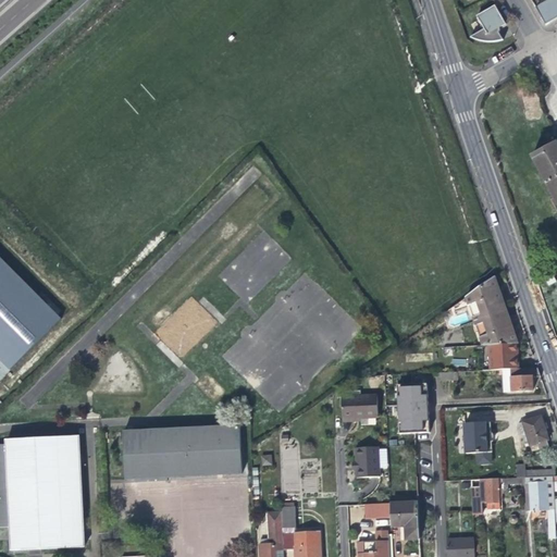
[(556,0),(547,0),(537,5),(548,24),(556,19),(556,0)]
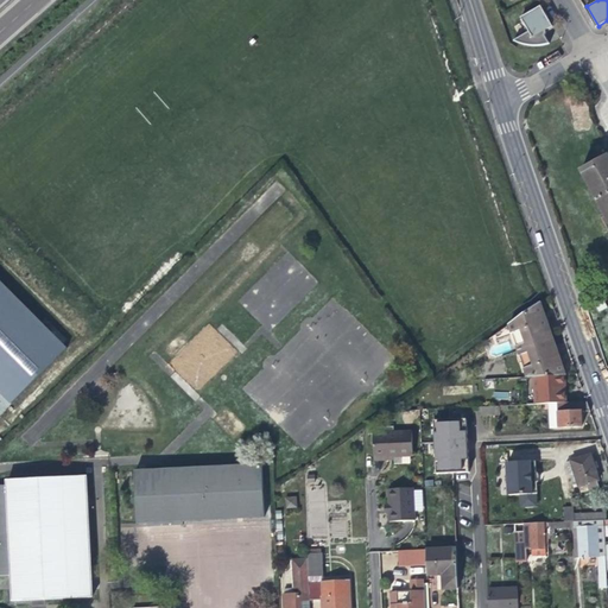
[(532,16),(525,19),(532,33),(517,43),(521,45),(524,46),(527,46),(531,48),(533,48),(537,49),(540,49),(544,48),(549,48),(555,45),(549,37),(550,35),(550,32),(557,29),(551,19),(545,8),(532,16)]
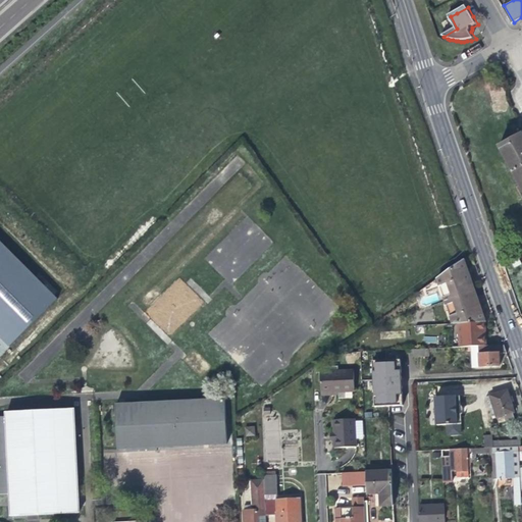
[(512,166),(521,186),(521,135),(501,147),(506,156),(507,155),(512,165),(512,166)]
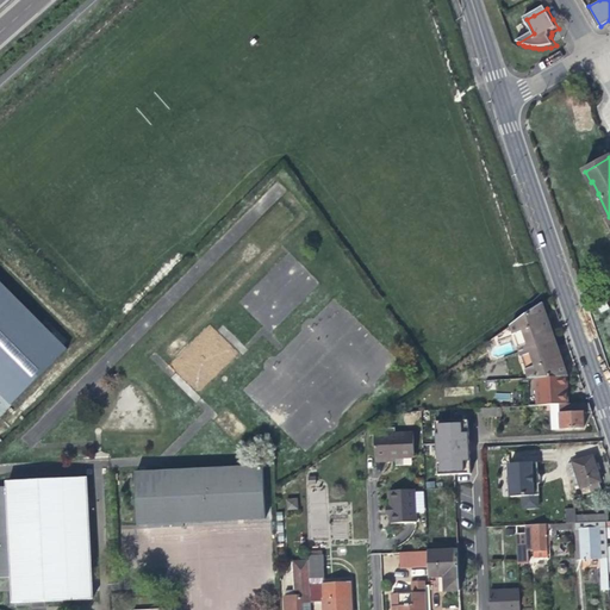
[(0,280),(0,417),(12,406),(69,349),(0,280)]
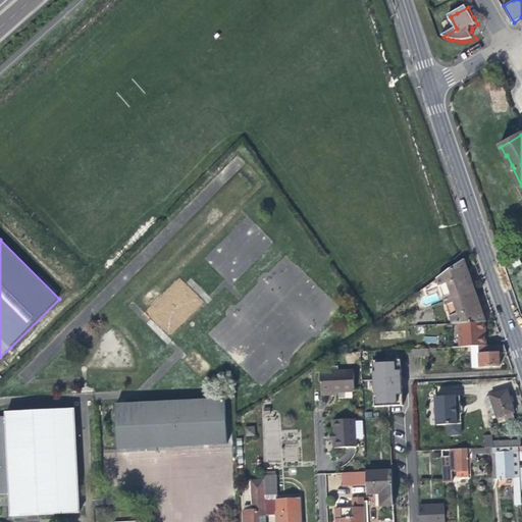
[(439,282),(444,297),(471,282),(468,274),(465,264),(439,282)]
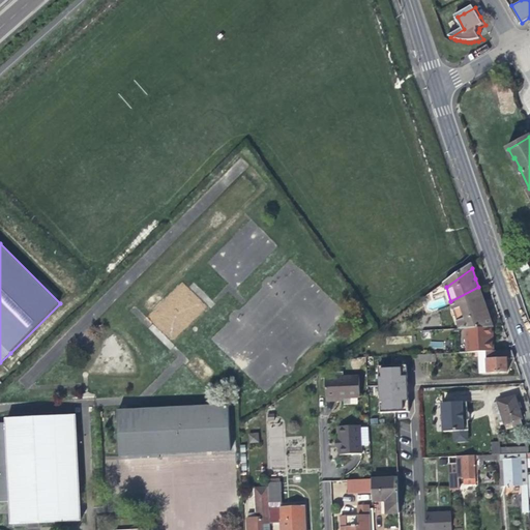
[(450,301),(452,307),(481,297),(478,287),(450,301)]
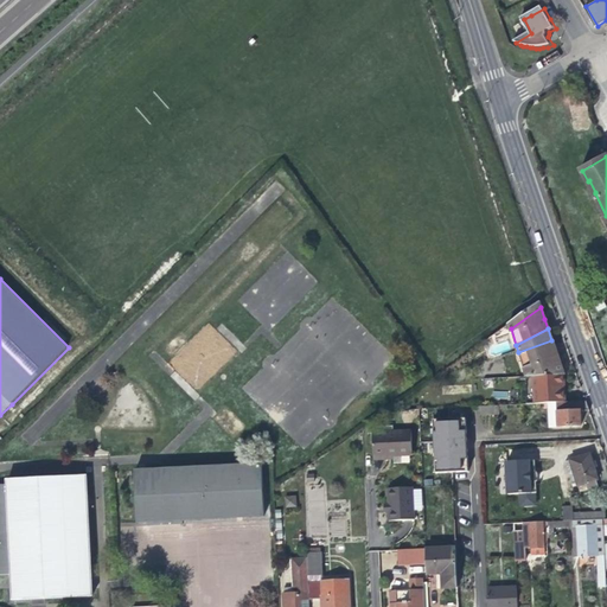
[(557,356),(551,340),(518,352),(526,376),(534,376),(562,375),(563,374),(557,356)]
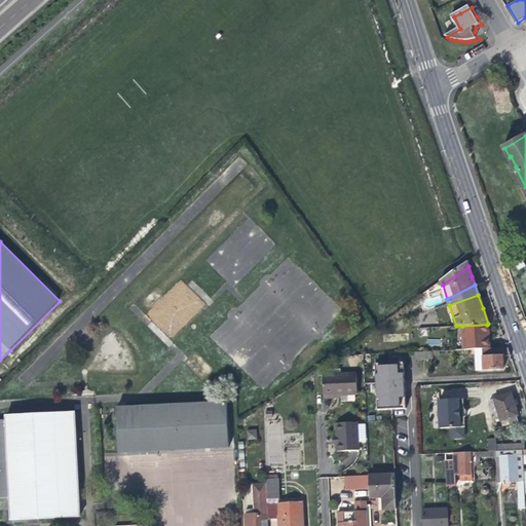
[(463,349),(477,348),(484,348),(489,347),(488,335),(487,325),(462,326),(463,349)]
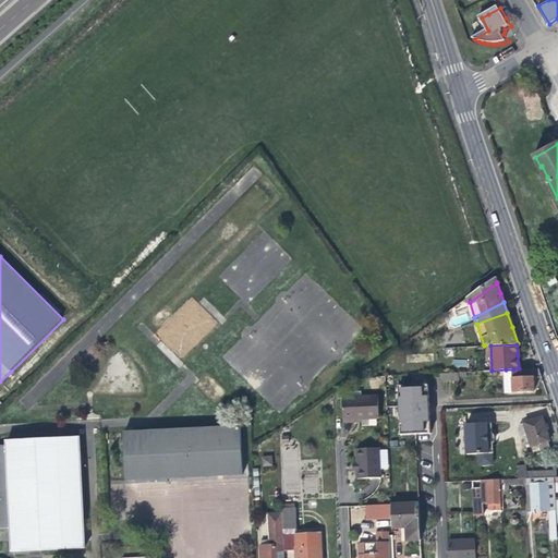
[(513,370),(513,391),(535,390),(534,377),(542,377),(538,367),(519,368),(513,370)]
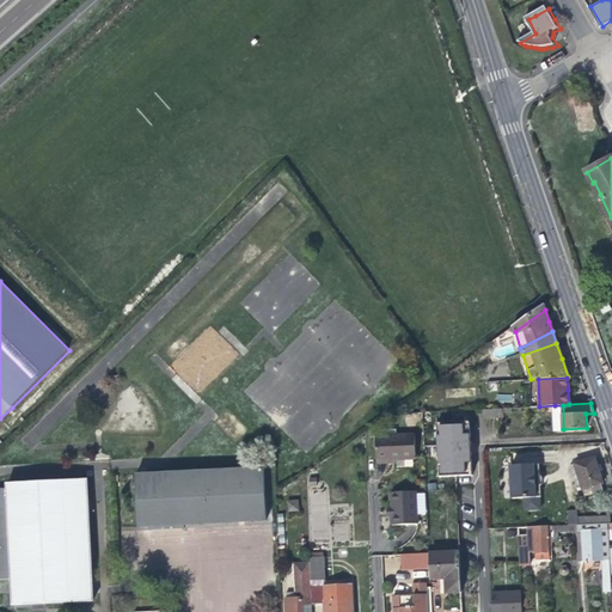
[(470,422),(438,423),(440,477),(472,476),(471,453),(469,453),(469,450),(469,445),(471,445),(470,422)]
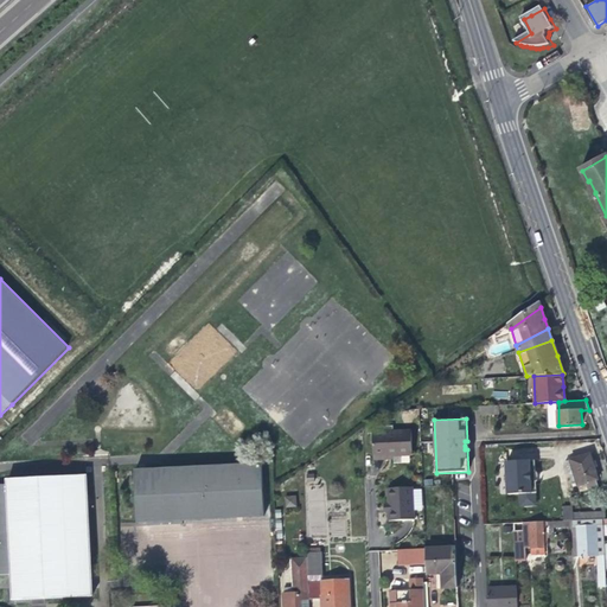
[(372,433),(374,458),(393,457),(413,455),(411,430),(372,433)]
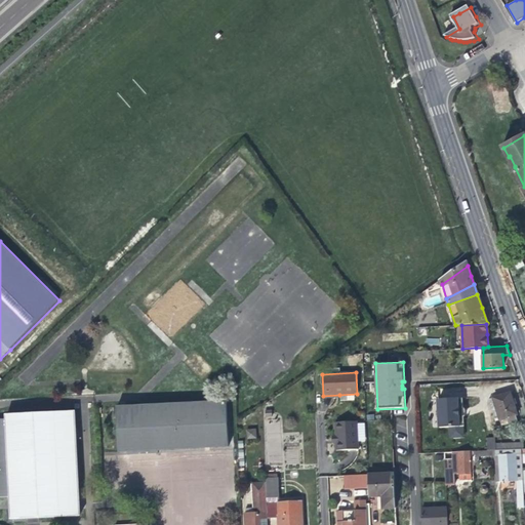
[(499,418),(499,420),(507,418),(509,423),(517,420),(516,415),(518,414),(515,404),(511,393),(492,398),(499,418)]
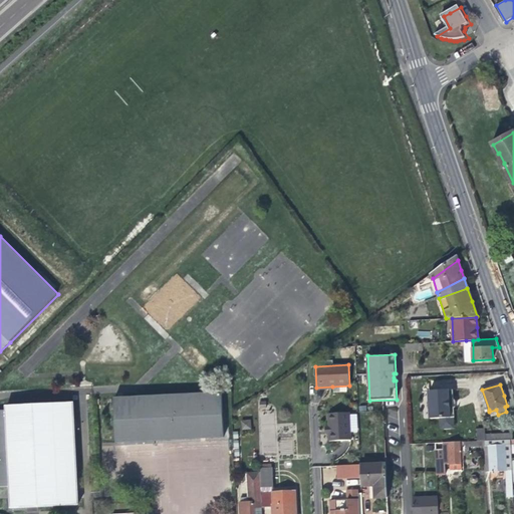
[(440,391),(430,391),(431,419),(455,418),(455,408),(451,408),(451,400),(454,400),(454,390),(440,391)]
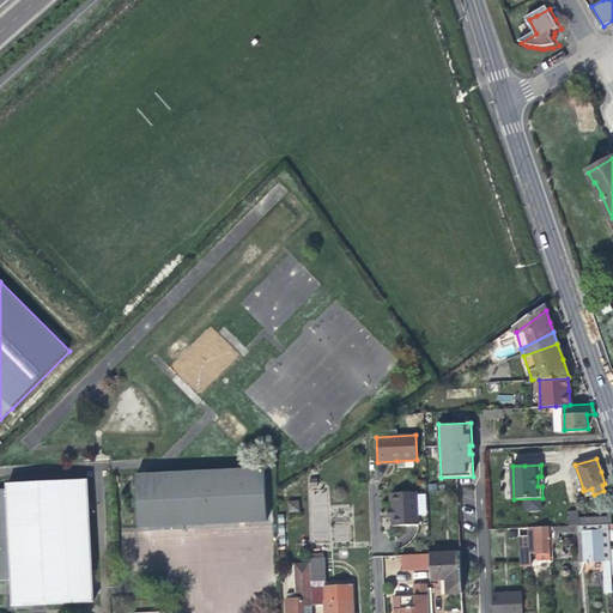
[(578,490),(583,489),(575,465),(571,466),(578,490)]
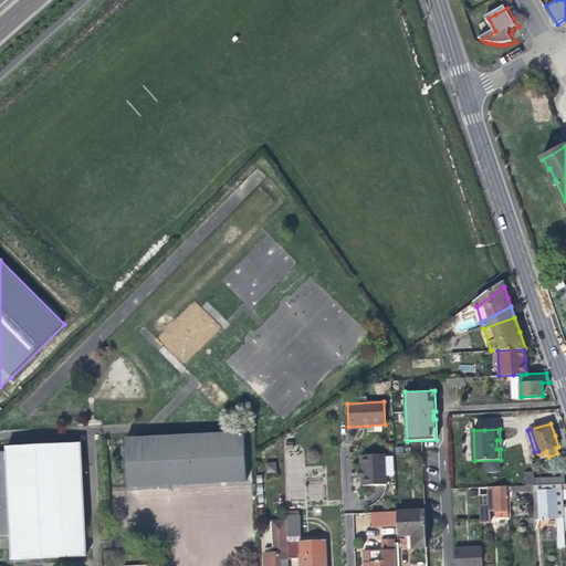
[(92,557),(82,441),(7,446),(0,447),(0,546),(12,546),(12,563),(92,557)]
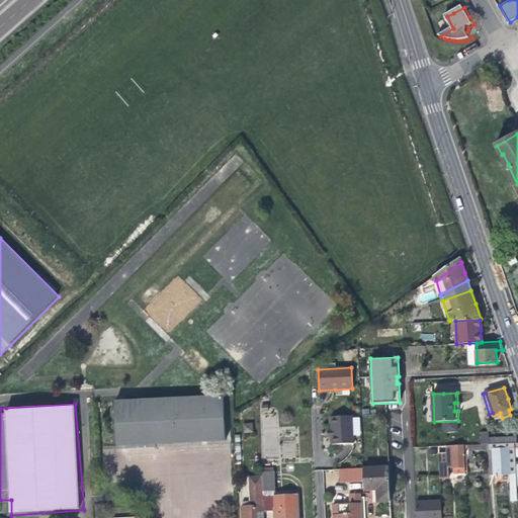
[(221,409),(109,413),(110,455),(139,454),(165,453),(222,452),(221,409)]
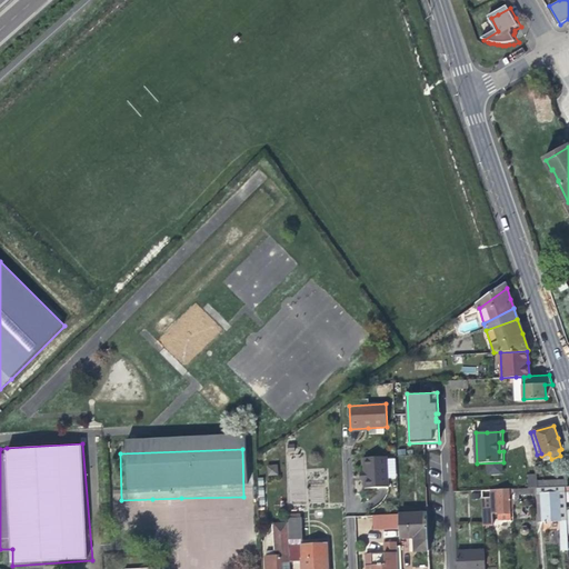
[(361,475),(362,489),(387,488),(386,458),(360,459),(361,475)]
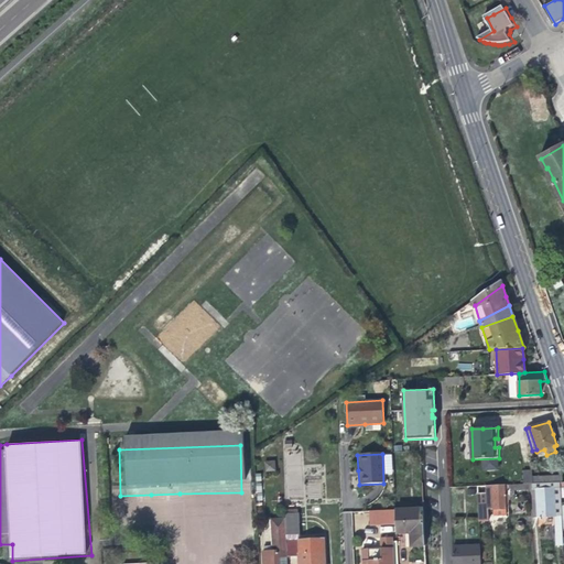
[(274,459),(264,461),(267,470),(275,469),(274,459)]
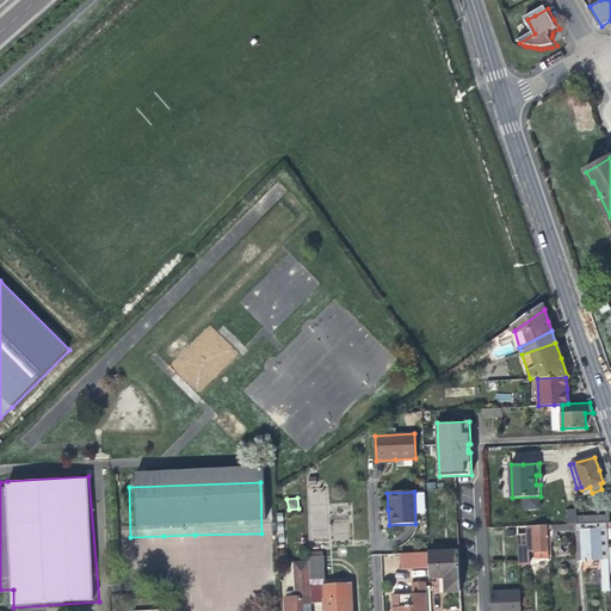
[(576,517),(576,511),(567,511),(568,524),(576,524),(581,524),(608,523),(610,523),(610,516),(576,517)]
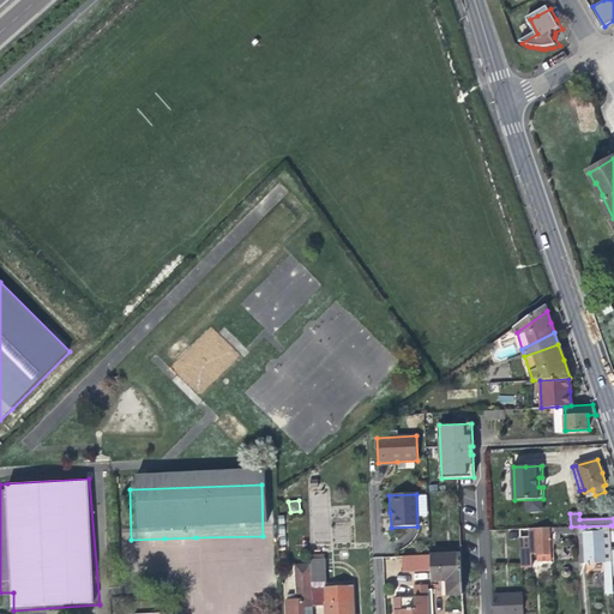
[(584,527),(585,564),(596,563),(605,563),(606,594),(613,594),(613,578),(612,551),(611,525),(584,527)]
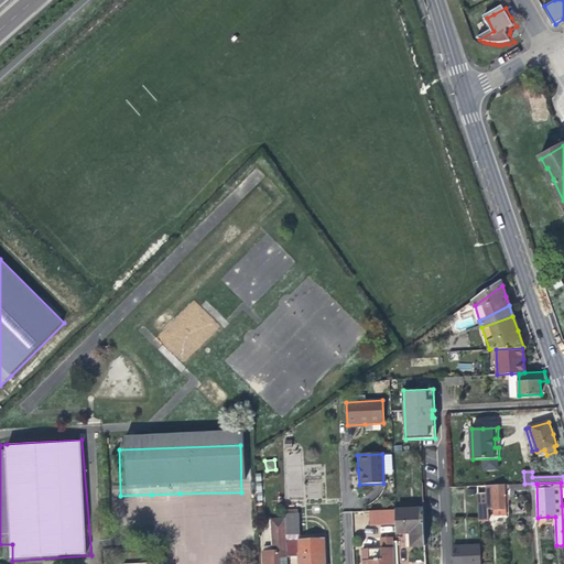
[(488,510),(494,509),(507,509),(506,485),(487,486),(486,486),(488,510)]
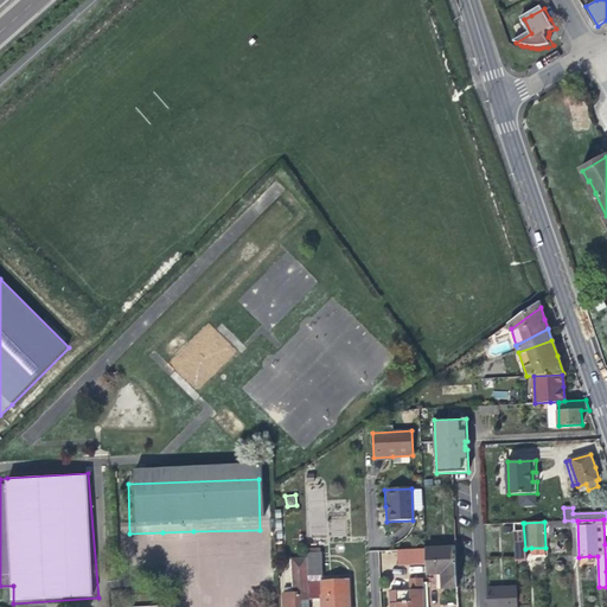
[(449,587),(458,587),(457,572),(455,547),(426,548),(427,563),(427,573),(441,572),(442,588),(449,587)]
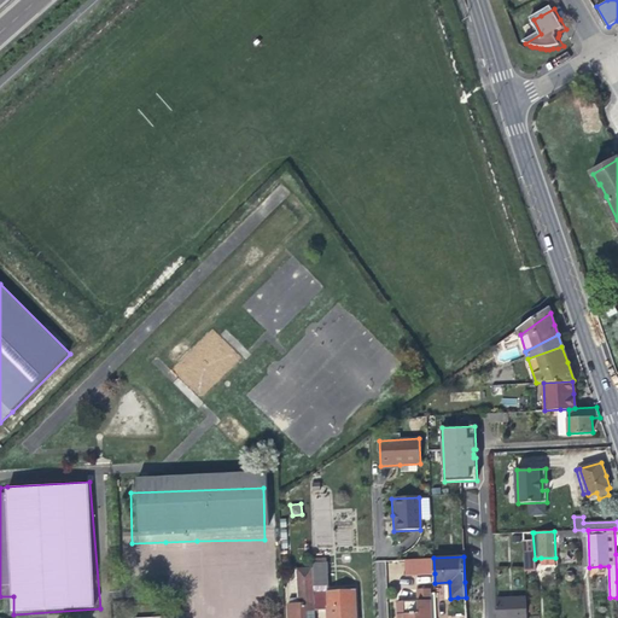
[(433,558),(408,559),(409,575),(435,573),(433,558)]
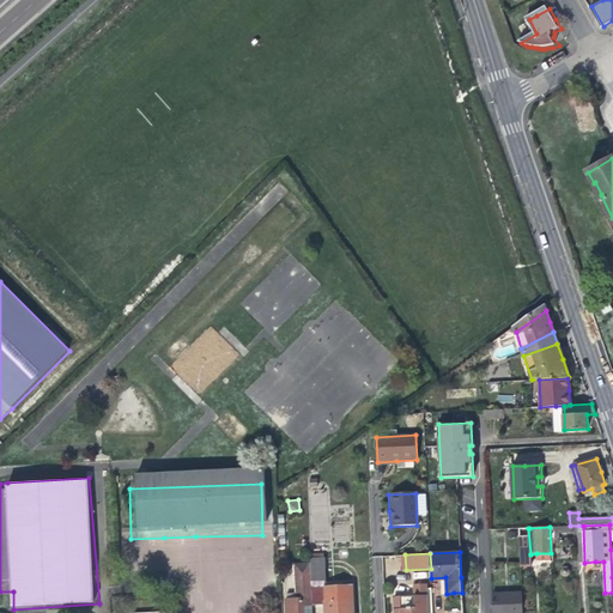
[(325,590),(323,559),(310,560),(311,574),(313,606),(326,605),(326,612),(353,612),(353,590),(333,592),(333,589),(325,590)]
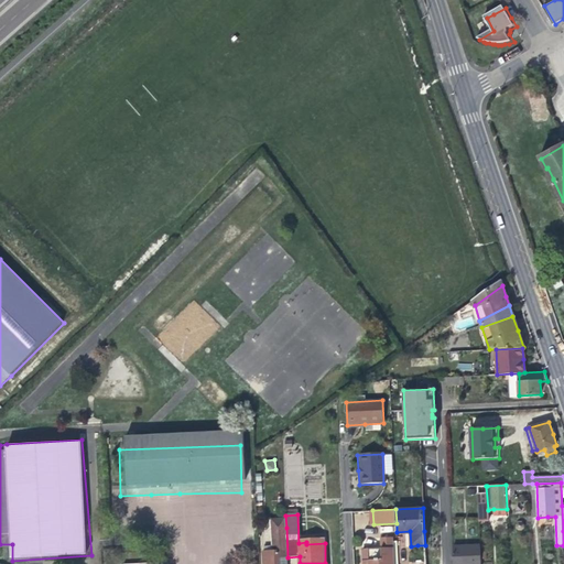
[(379,533),(394,532),(393,524),(378,527),(379,533)]
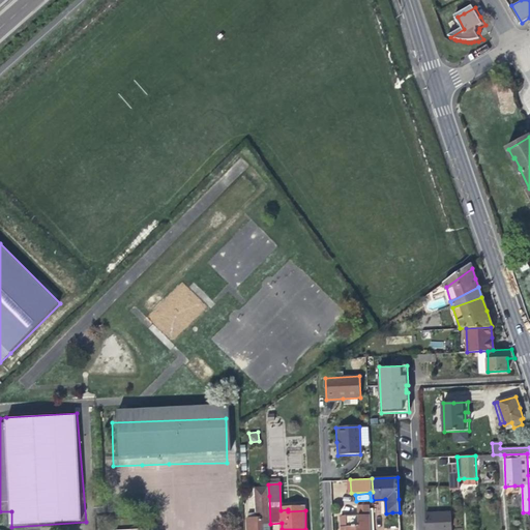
[(270,529),(270,524),(269,496),(256,497),(257,519),(247,519),(247,529),(270,529)]
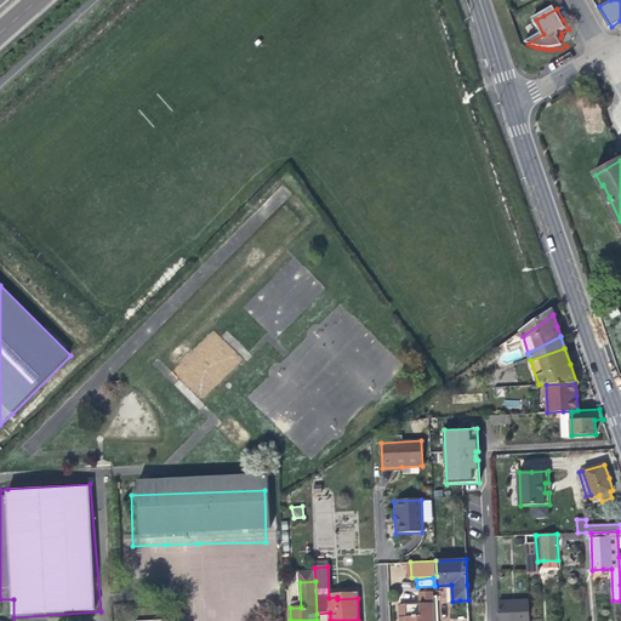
[(433,620),(432,591),(419,592),(420,604),(399,605),(399,620),(433,620)]
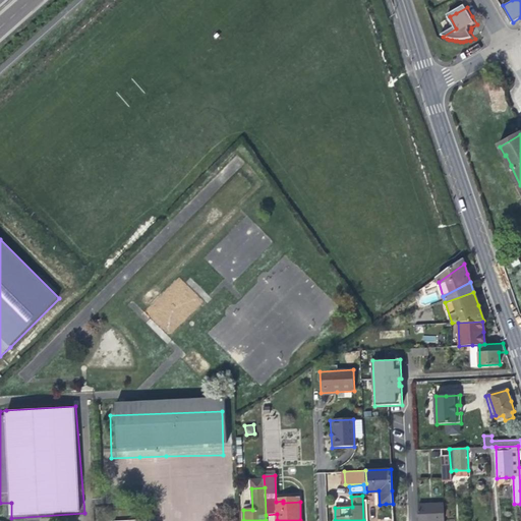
[(445,507),(418,508),(418,520),(445,520),(445,518),(445,507)]
